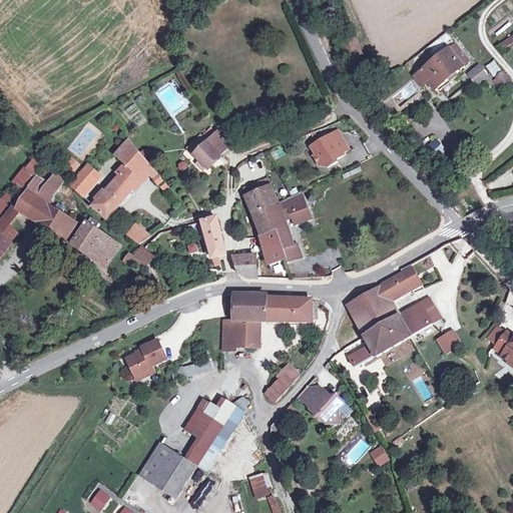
[(448,33),(443,36),(447,41),(452,37),(448,33)]
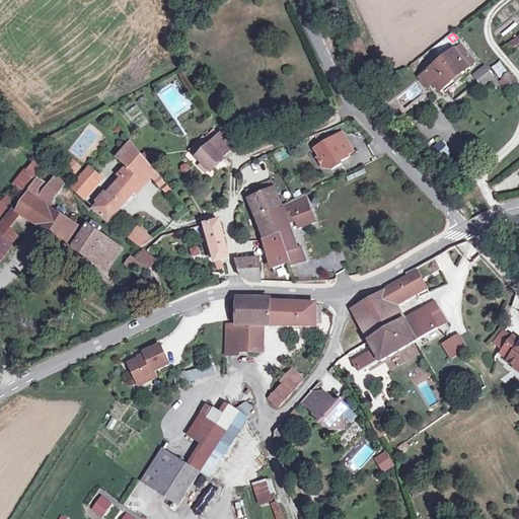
[(518,35),(507,45),(511,50),(518,44),(518,35)]
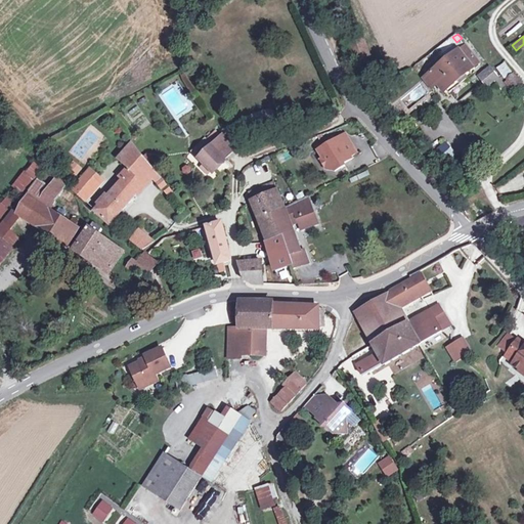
[(353,44),(354,46),(358,57),(359,60),(372,55),(364,39),(353,44)]
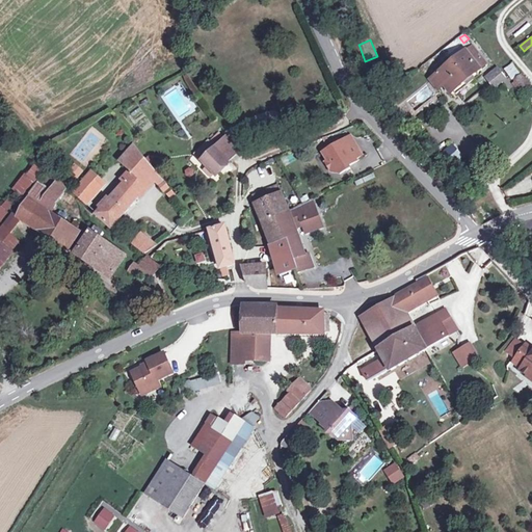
[(472,47),(441,71),(455,88),(479,70),(485,64),(472,47)]
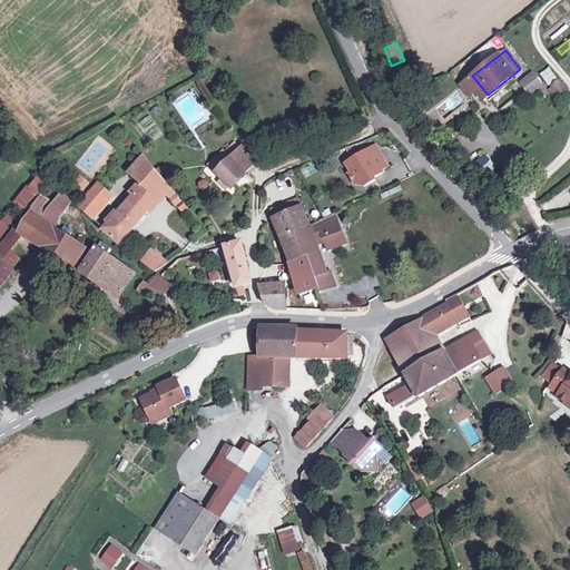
[(549,67),(539,74),(546,85),(557,78),(549,67)]
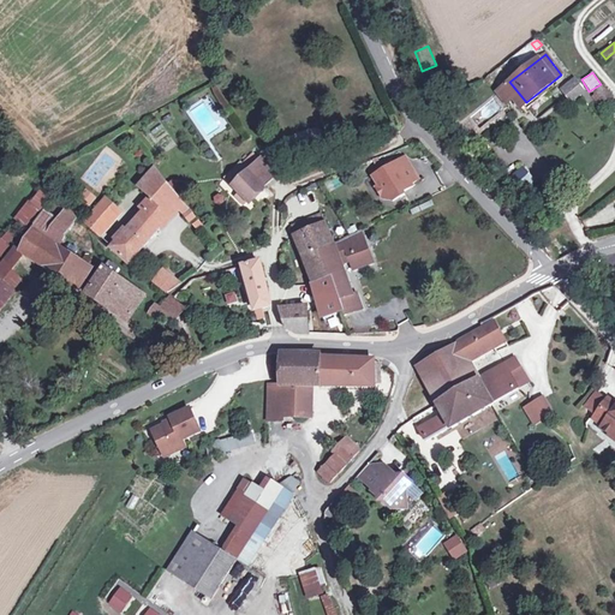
[(562,89),(572,101),(584,91),(574,79),(562,89)]
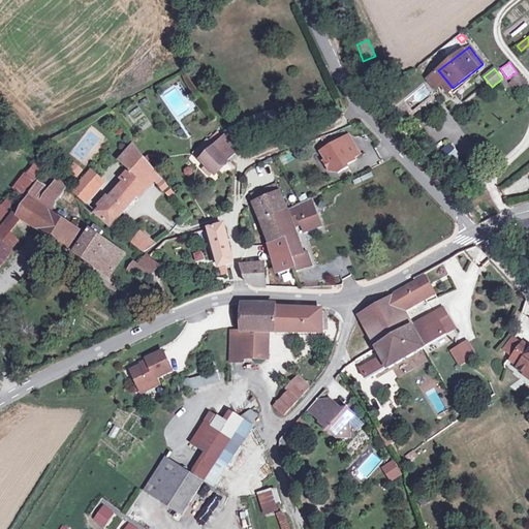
[(453,88),(438,70),(427,80),(435,90),(442,85),(450,95),(479,72),(476,69),(453,88)]
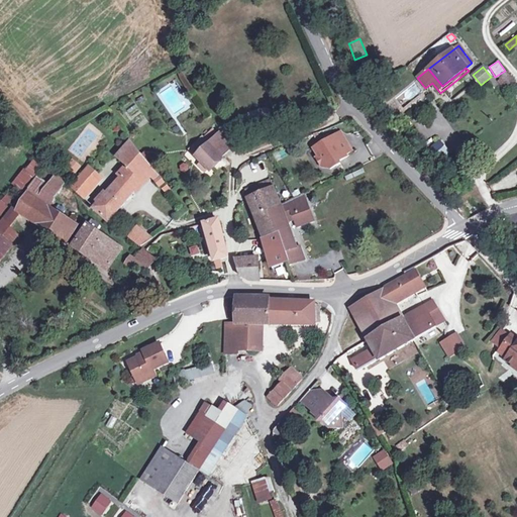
[(512,70),(507,74),(514,84),(516,81),(516,74),(513,69),(512,70)]
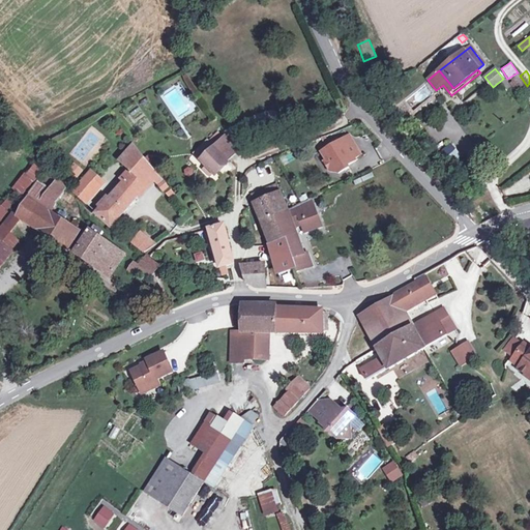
[(527,86),(520,76),(512,81),(513,82),(510,85),(517,92),(520,90),(520,91),(527,86)]
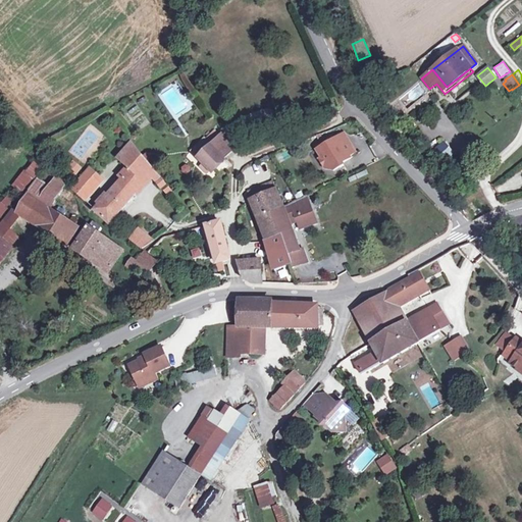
[(206,141),(211,146),(219,138),(215,133),(206,141)]
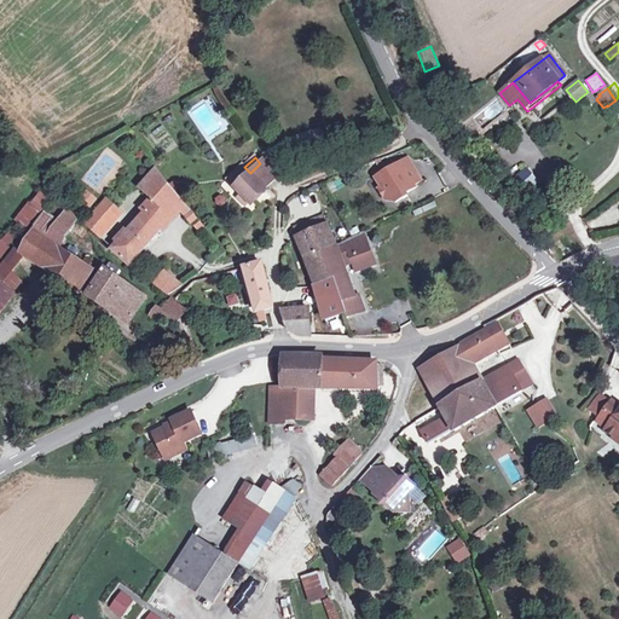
[(250,173),(235,187),(241,195),(237,198),(244,206),(248,202),(250,203),(266,189),(265,187),(277,177),(262,161),(260,163),(250,173)]
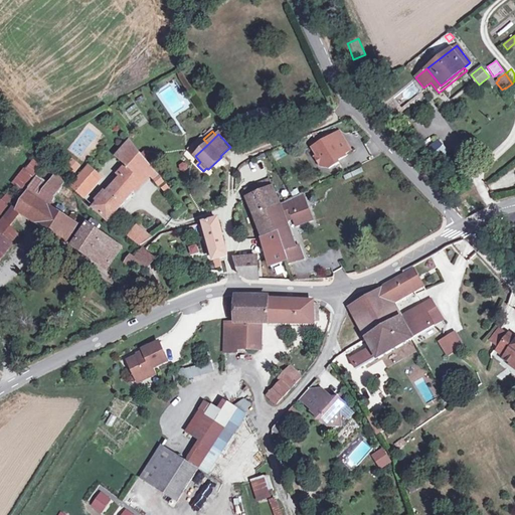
[(333,135),(313,147),(318,156),(315,157),(321,166),(329,168),(339,162),(337,160),(345,155),(333,135)]
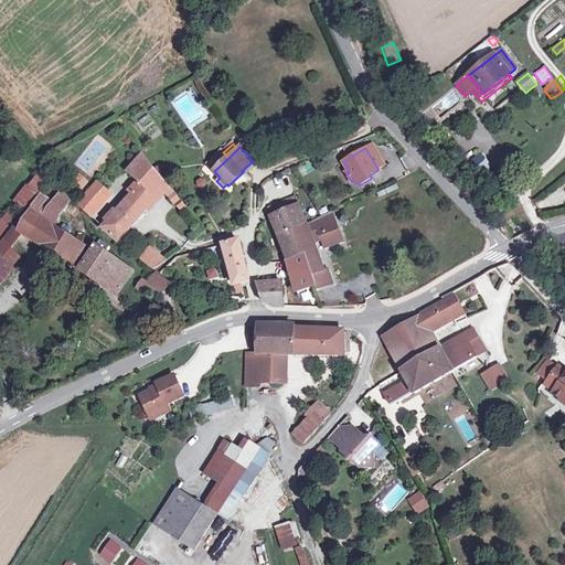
[(206,163),(214,171),(228,158),(223,152),(222,150),(206,163)]
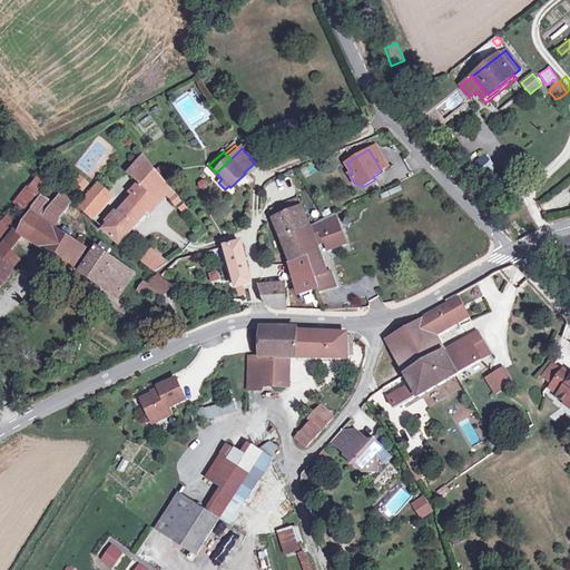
[(131,193),(135,195),(143,187),(159,202),(166,195),(169,198),(172,202),(177,197),(145,157),(129,174),(139,183),(131,193)]
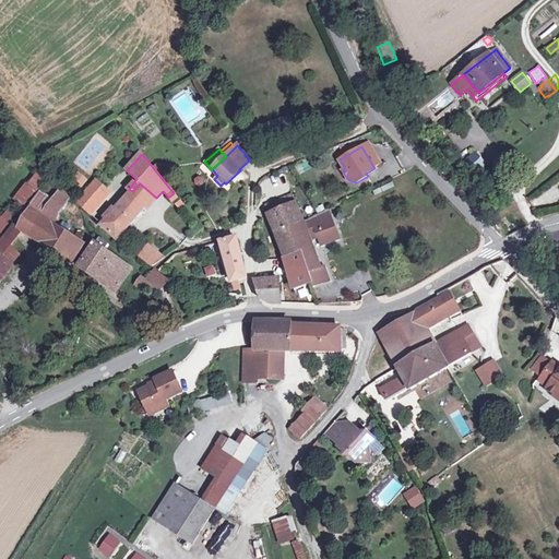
[(81,188),(87,179),(75,170),(69,179),(81,188)]
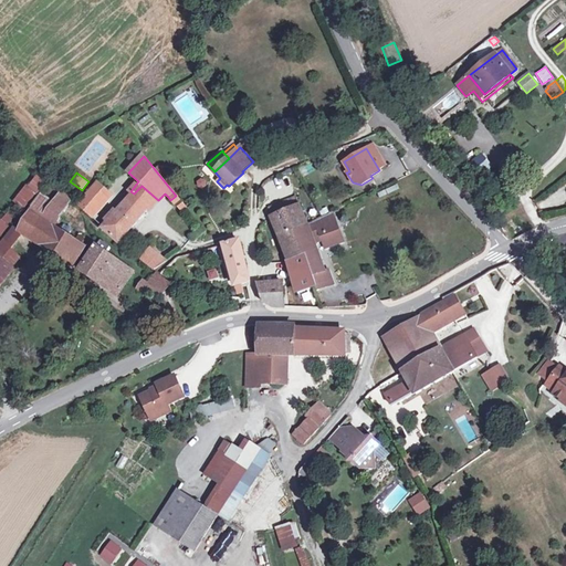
[(113,197),(100,182),(80,205),(93,218),(113,197)]
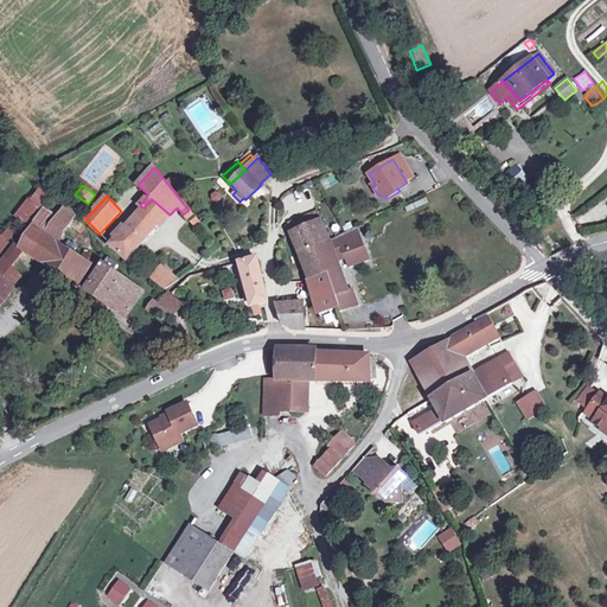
[(42,216),(20,248),(27,251),(34,256),(58,219),(69,228),(77,217),(58,197),(46,210),(42,216)]
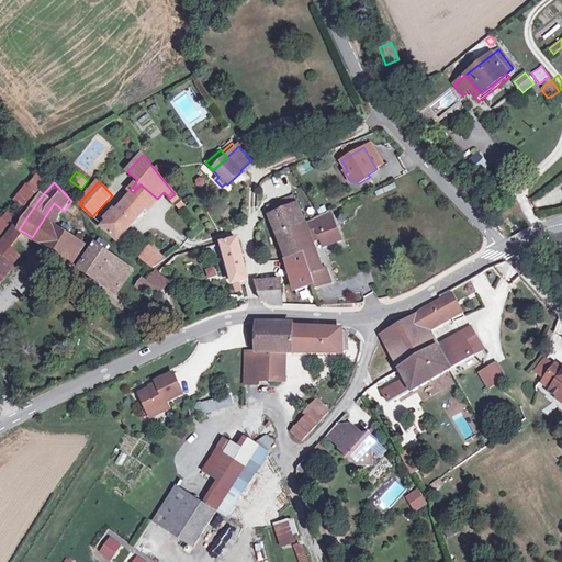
[(374,191),(378,198),(397,188),(394,182),(374,191)]
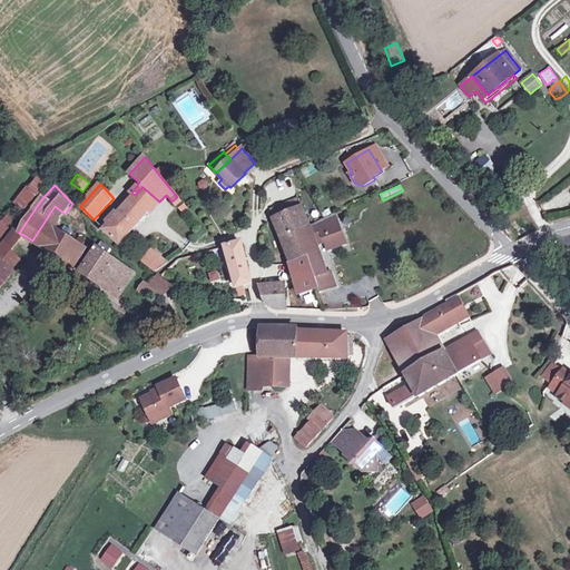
[(159,202),(143,187),(135,195),(127,205),(125,207),(117,215),(115,213),(107,223),(109,225),(104,229),(120,245),(159,202)]
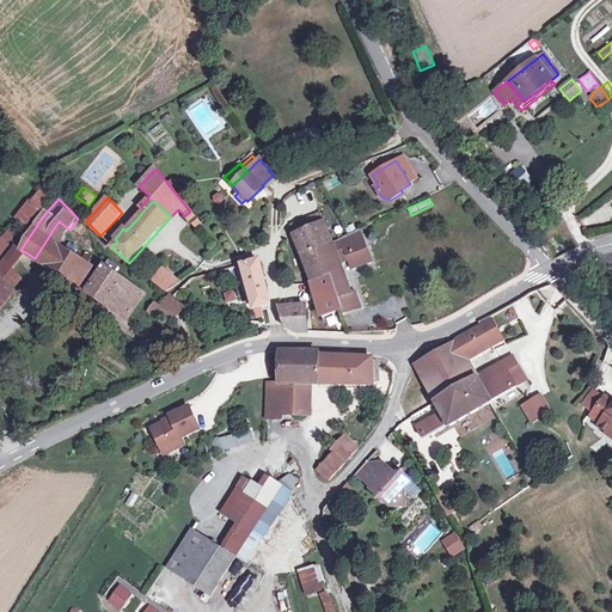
[(190,212),(184,216),(190,222),(191,221),(195,219),(197,216),(191,209),(190,212)]
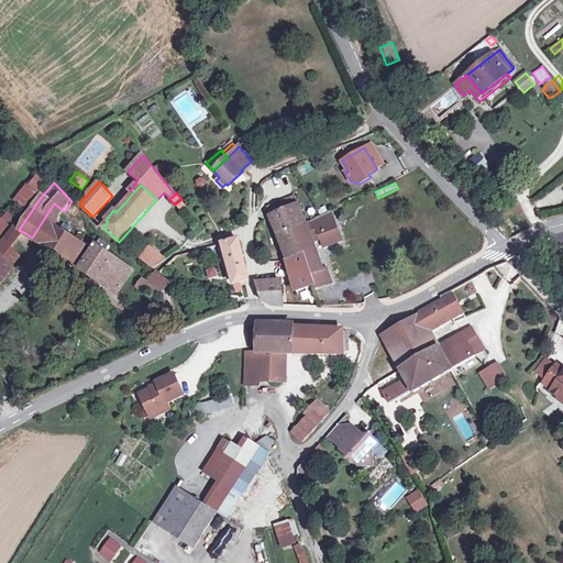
[(268,209),(272,216),(269,217),(286,258),(285,260),(295,290),(312,285),(313,289),(332,283),(327,268),(323,269),(313,241),(320,239),(323,246),(341,240),(331,211),(307,223),(297,205),(294,197),(268,209)]
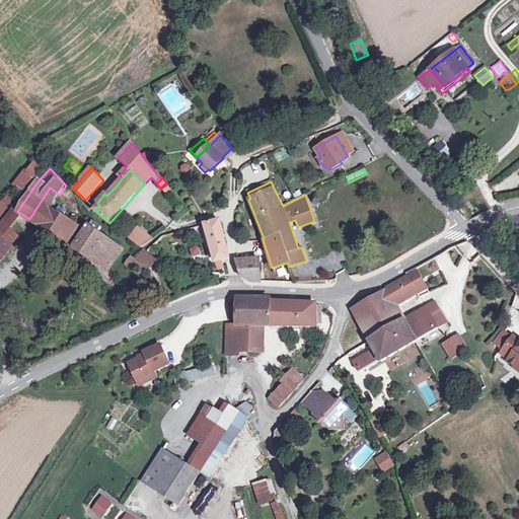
[(165,186),(162,188),(167,195),(170,192),(165,186)]
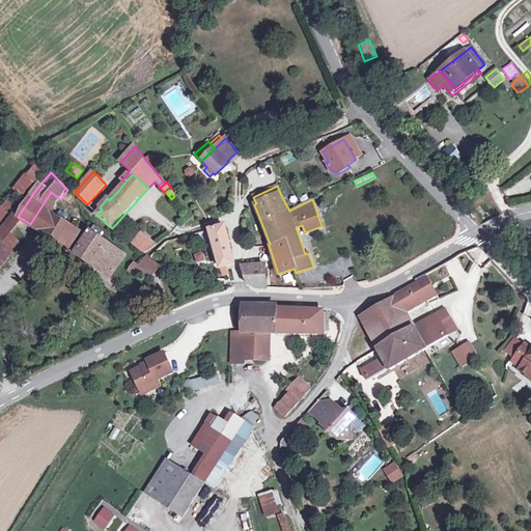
[(51,192),(30,224),(53,240),(64,222),(57,217),(52,214),(60,199),(51,192)]
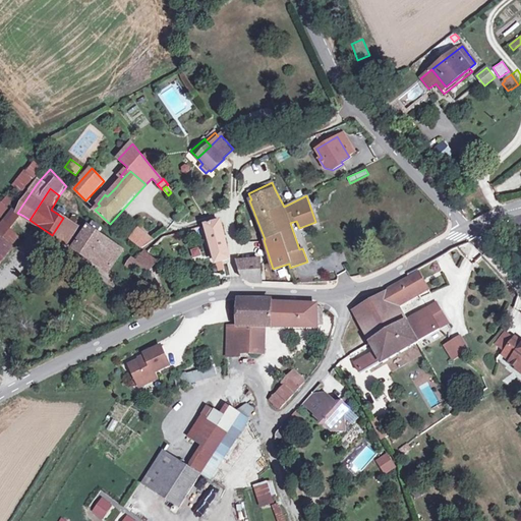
[(60,209),(56,213),(63,218),(66,213),(60,209)]
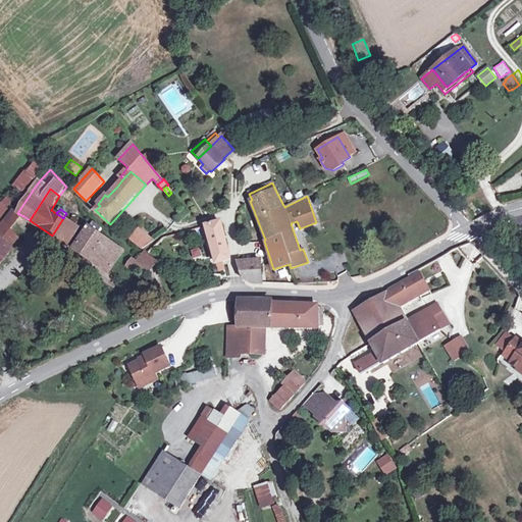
[(23,216),(17,213),(13,210),(1,224),(0,226),(0,266),(14,249),(12,247),(20,239),(19,238),(10,230),(23,216)]
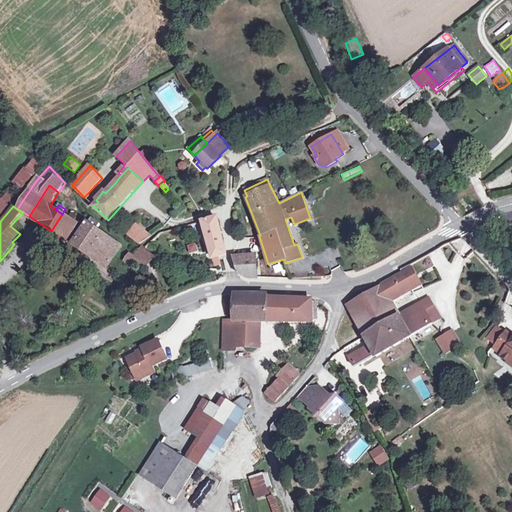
[(68,218),(62,214),(51,231),(64,240),(75,223),(80,216),(73,212),(68,218)]
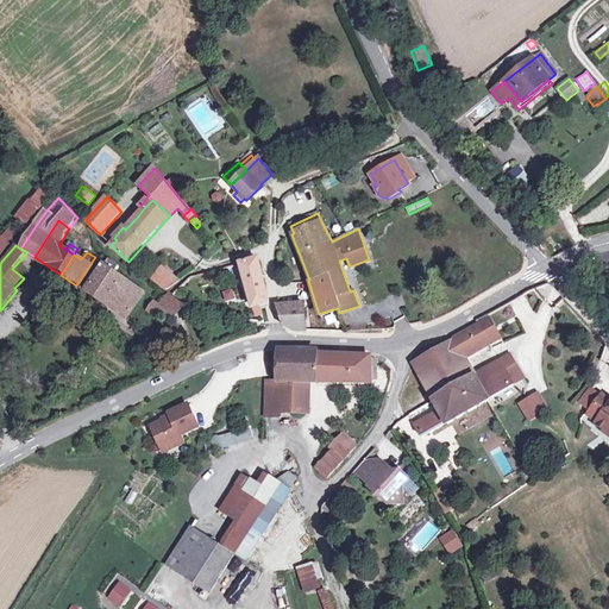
[(242,265),(246,276),(253,308),(268,305),(265,289),(258,259),(242,265)]
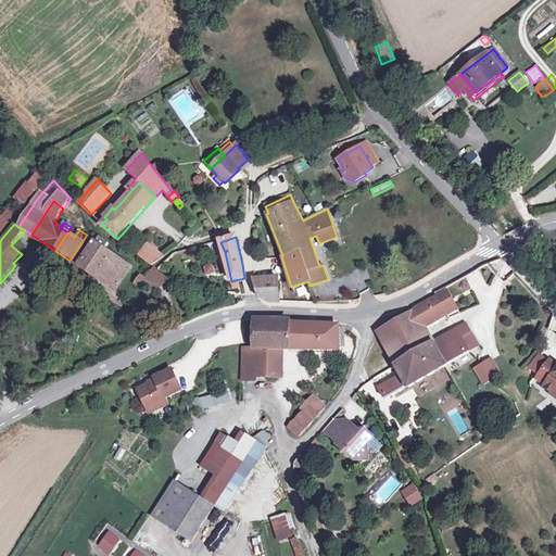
[(80,265),(116,290),(133,268),(104,249),(109,243),(100,238),(98,241),(97,240),(95,242),(96,243),(80,265)]
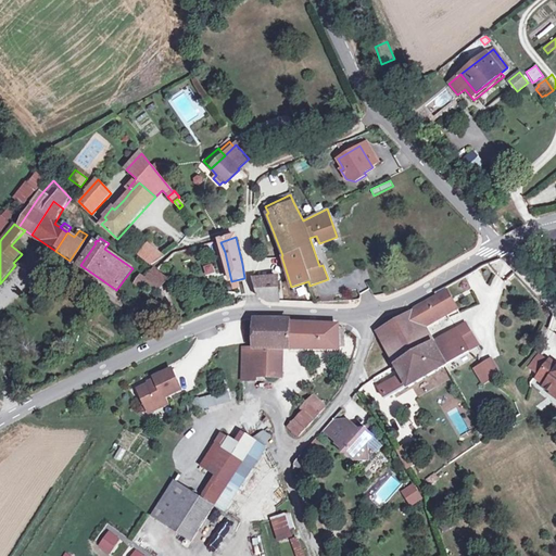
[(150,238),(133,251),(152,266),(169,254),(150,238)]
